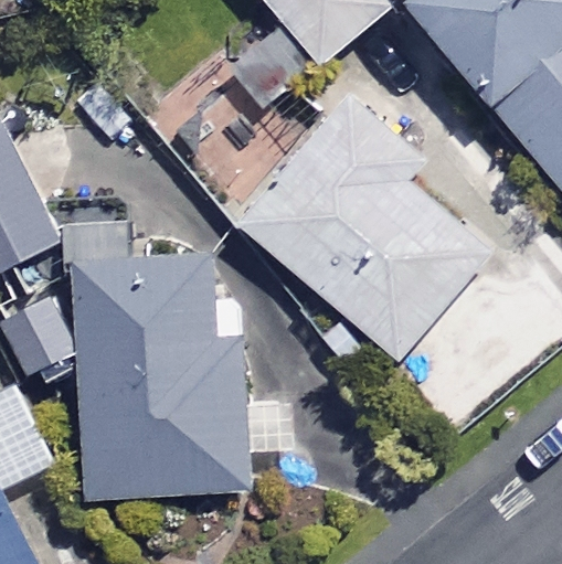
[(262,0),(279,20),(224,66),(266,116),(393,8),(386,0),(262,0)]
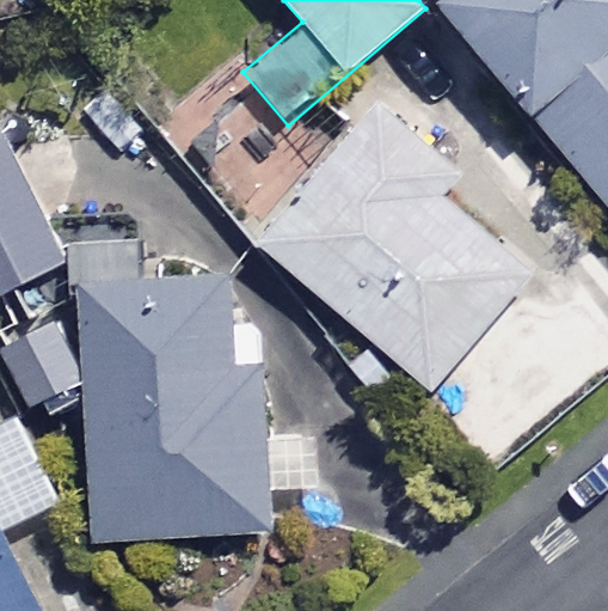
[(607,0),(435,0),(431,2),(607,206),(607,0)]
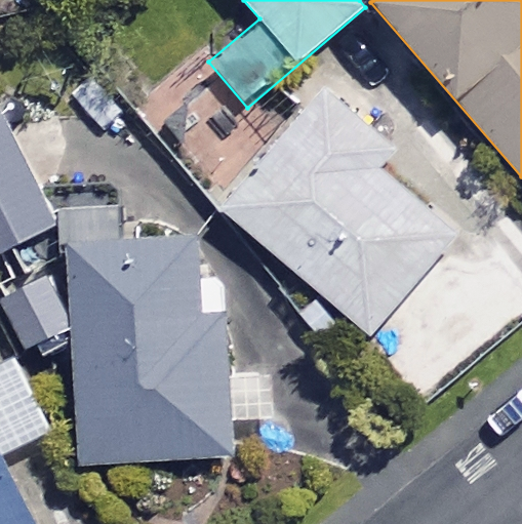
[(392,154),(323,94),(224,209),(368,335),(455,235),(378,168),(392,154)]
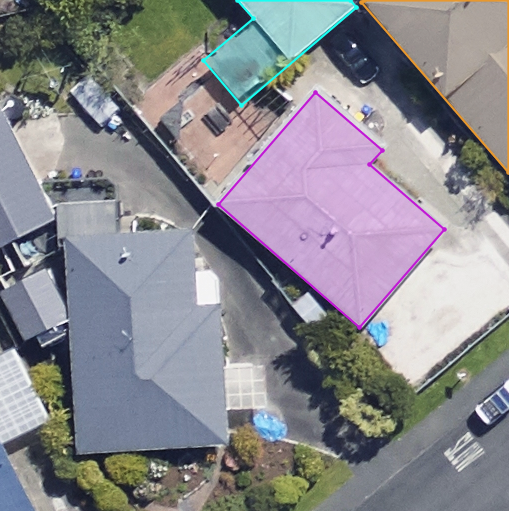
[(0,244),(50,221),(0,113),(0,244)]
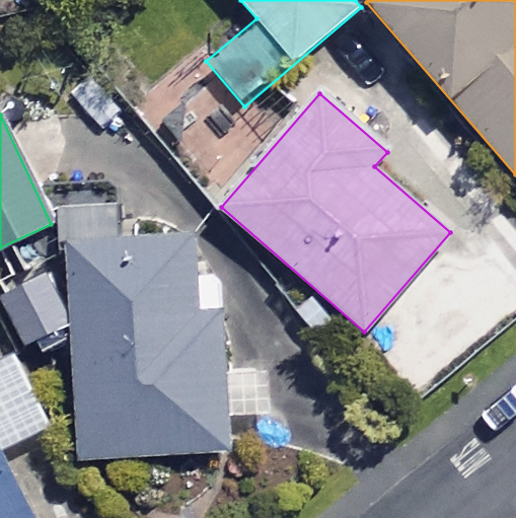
[(118,244),(116,212),(63,215),(65,272),(9,275),(13,344),(74,341),(79,459),(228,452),(220,281),(195,282),(193,240),(118,244)]
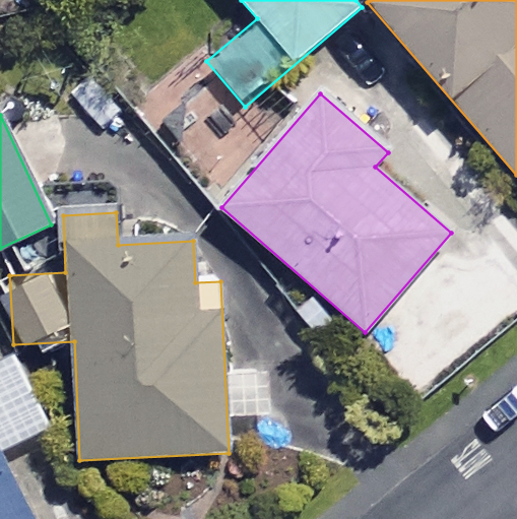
[(30,518),(0,457),(0,518),(30,518)]
